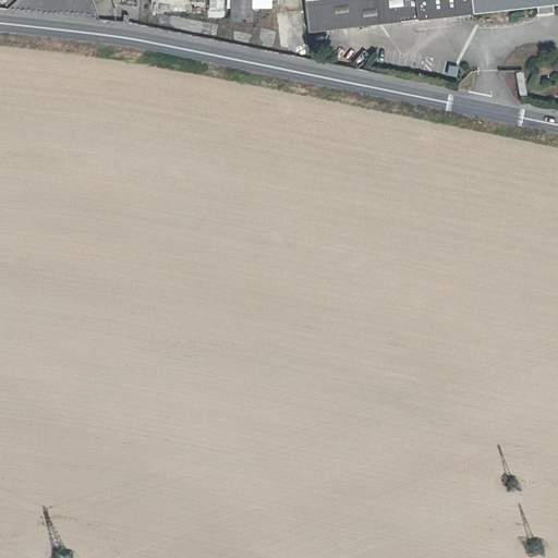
[(152,0),(150,12),(208,14),(207,0),(152,0)]
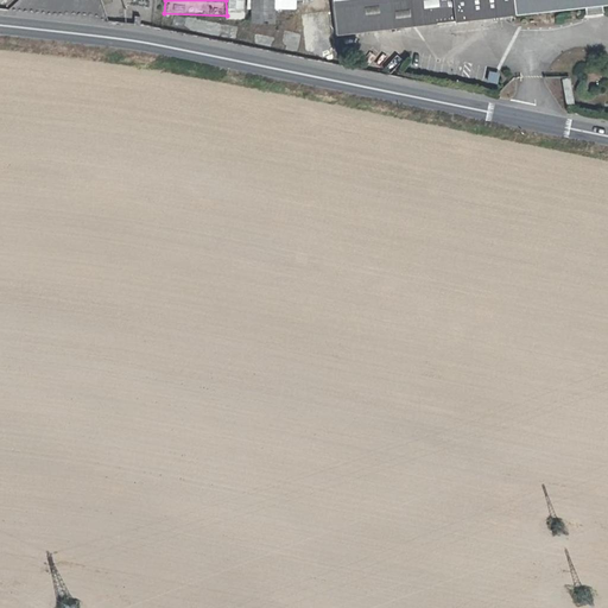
[(245,18),(245,0),(228,0),(228,18),(245,18)]
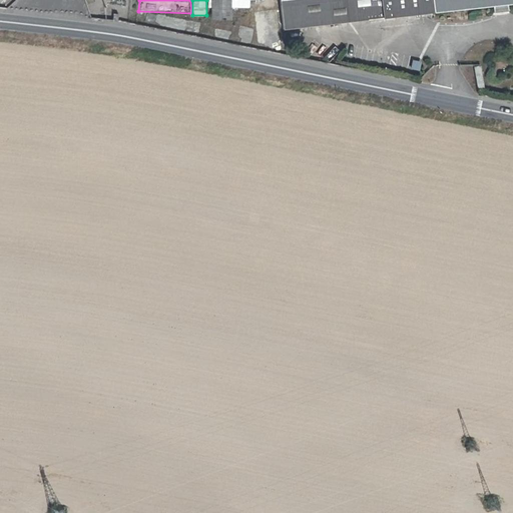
[(211,0),(211,19),(232,20),(232,0),(211,0)]
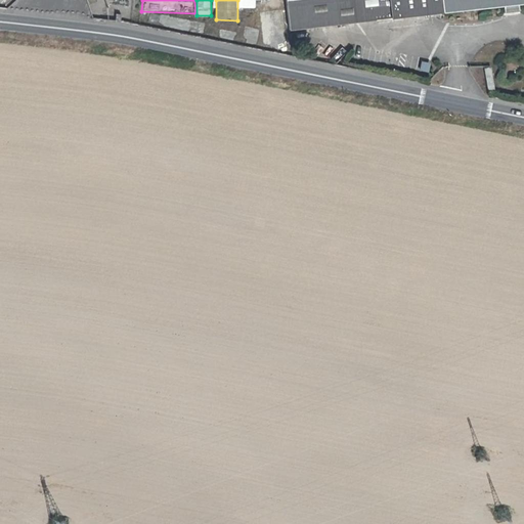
[(523,0),(281,0),(286,31),(504,6),(518,5),(523,3),(523,0)]
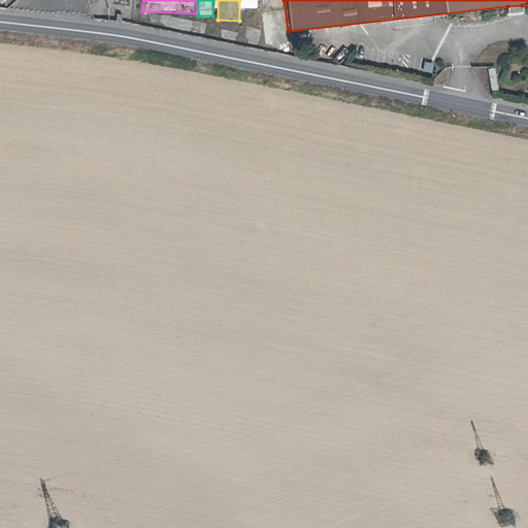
[(262,15),(264,46),(271,45),(269,15),(262,15)]
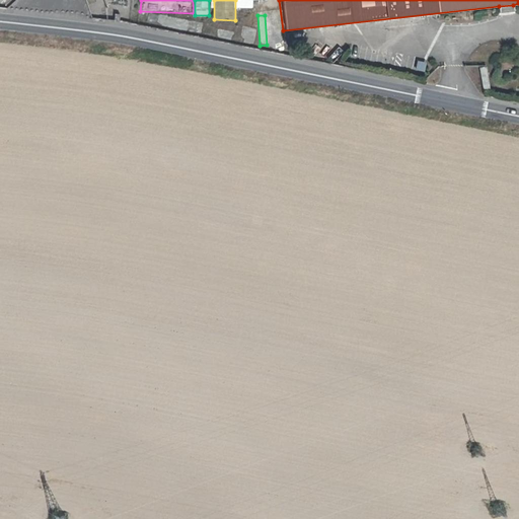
[(424,71),(426,62),(417,59),(414,69),(424,71)]
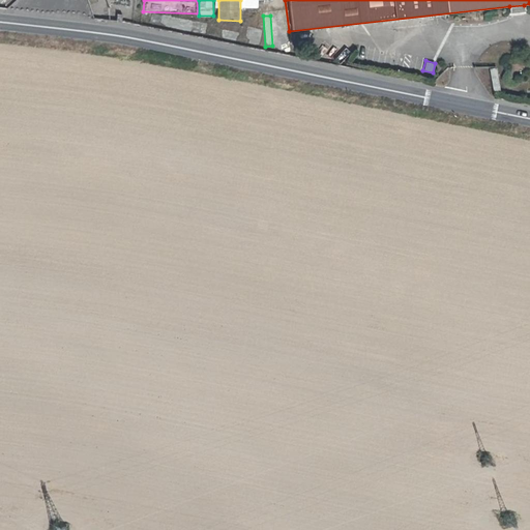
[(502,89),(497,66),(491,68),(496,90),(502,89)]
